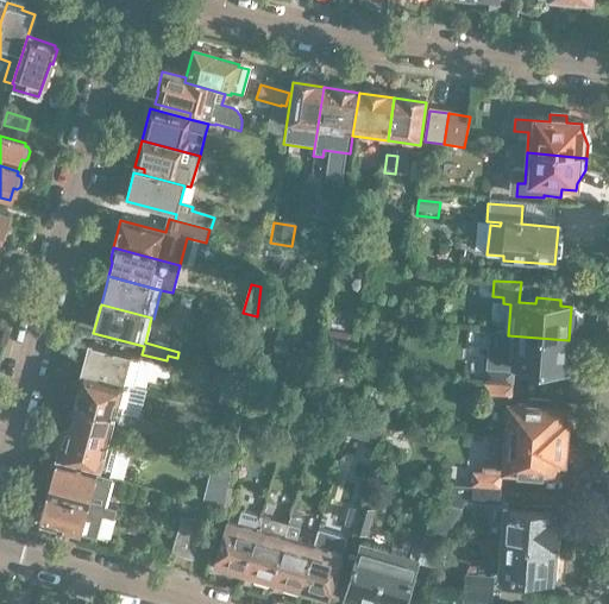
[(351,337),(326,333),(322,356),(347,359),(351,337)]
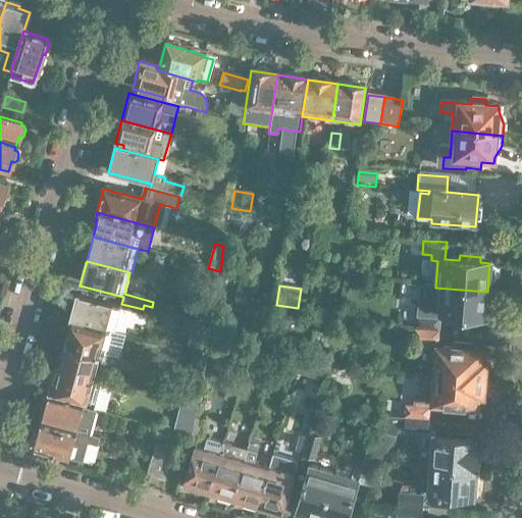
[(487,292),(435,288),(433,315),(454,317),(454,322),(475,324),(475,319),(485,320),(487,292)]
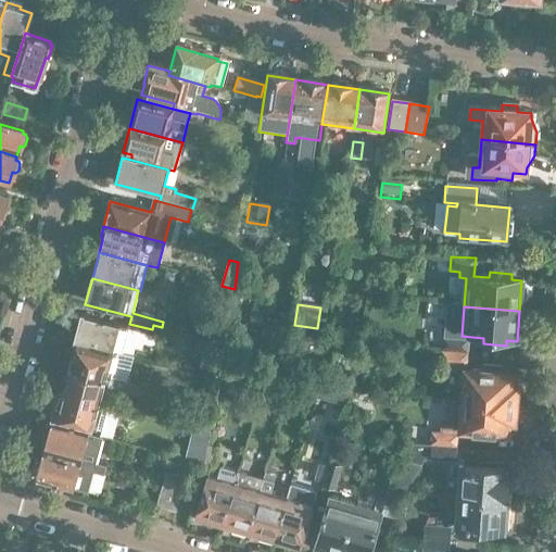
[(83,317),(75,345),(121,356),(128,330),(83,317)]
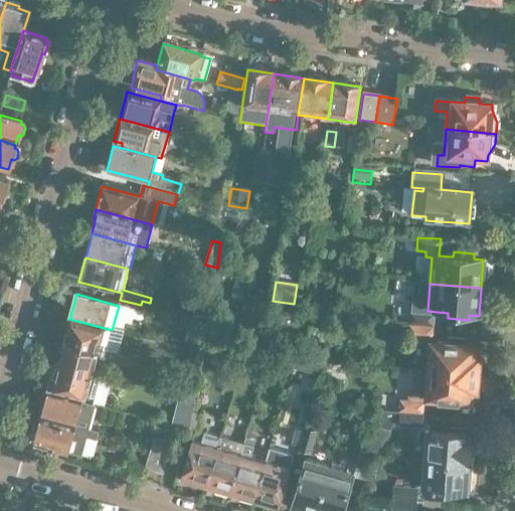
[(120,300),(119,306),(139,311),(141,305),(120,300)]
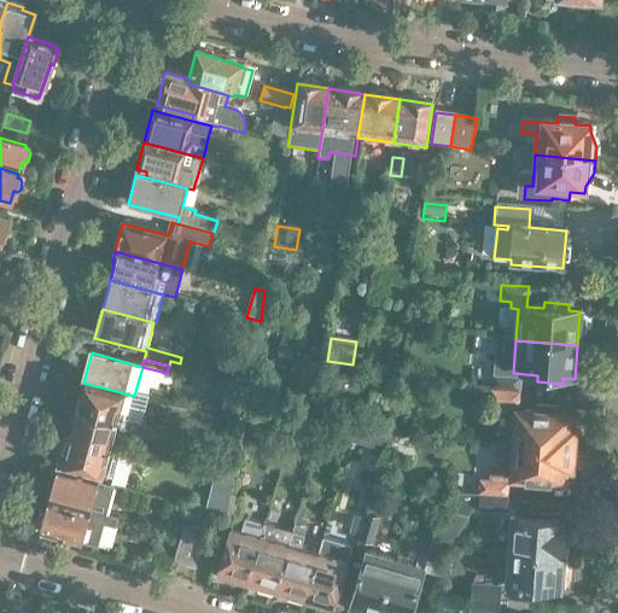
[(292,362),(289,389),(313,392),(316,366),(292,362)]
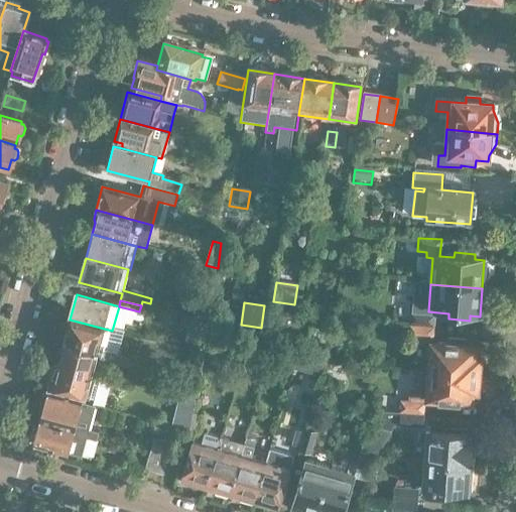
[(411,313),(410,327),(434,329),(435,315),(411,313)]
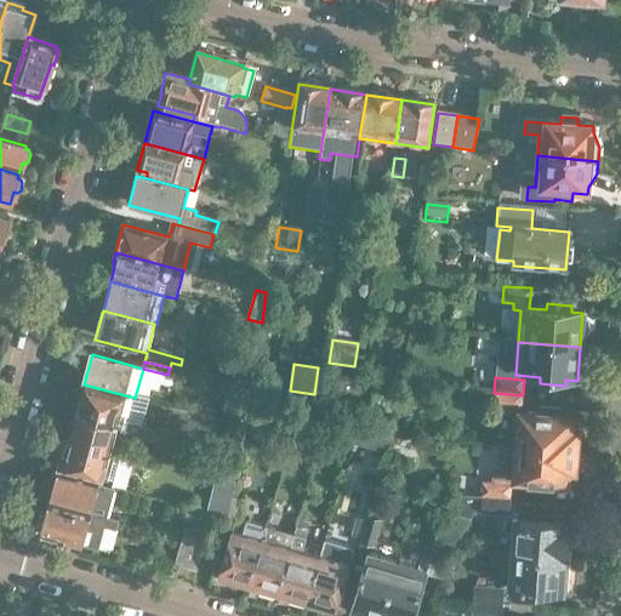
[(84,385),(77,412),(141,431),(148,403),(135,398),(84,385)]
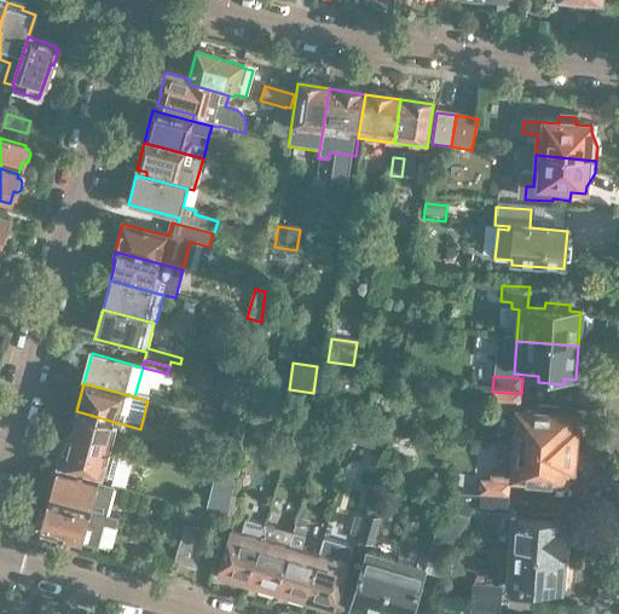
[(492,392),(491,405),(521,407),(521,394),(492,392)]
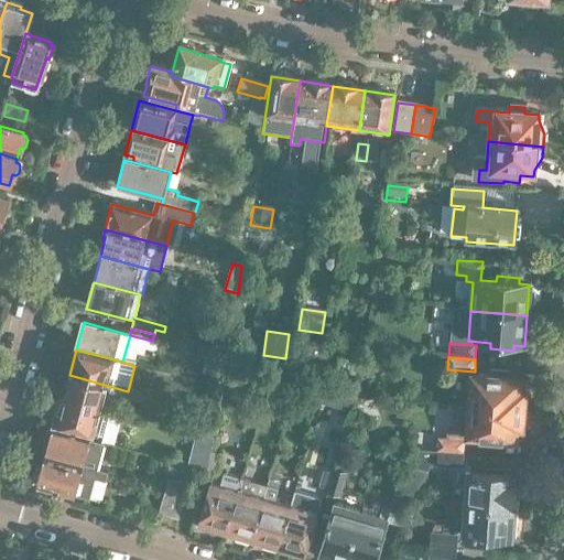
[(465,377),(463,407),(523,412),(525,384),(521,384),(521,381),(511,380),(511,375),(488,373),(488,379),(465,377)]
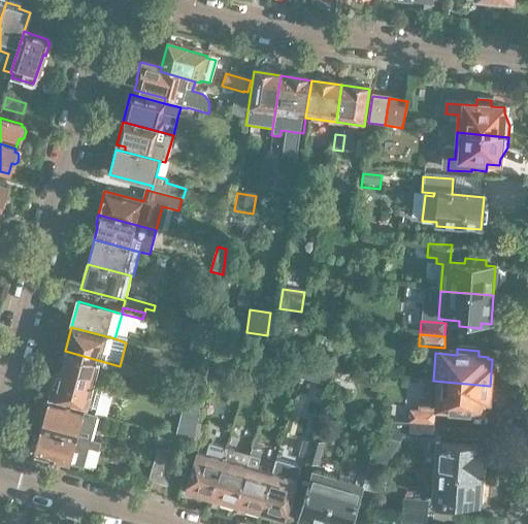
[(56,373),(103,387),(108,368),(131,375),(133,369),(120,366),(65,351),(62,361),(59,363),(56,373)]
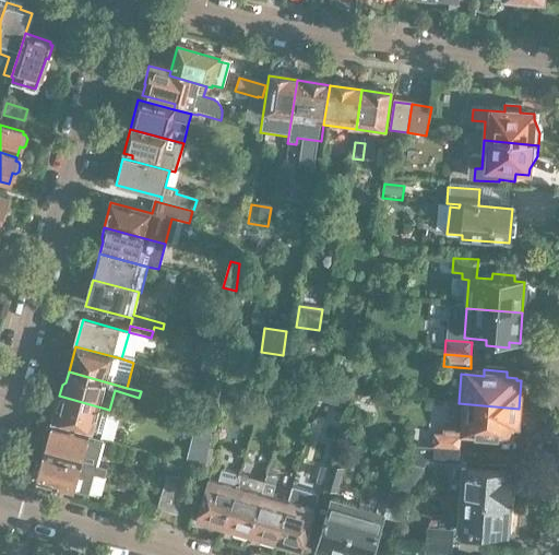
[(109,410),(59,396),(52,422),(100,435),(106,417),(129,424),(132,415),(109,410)]
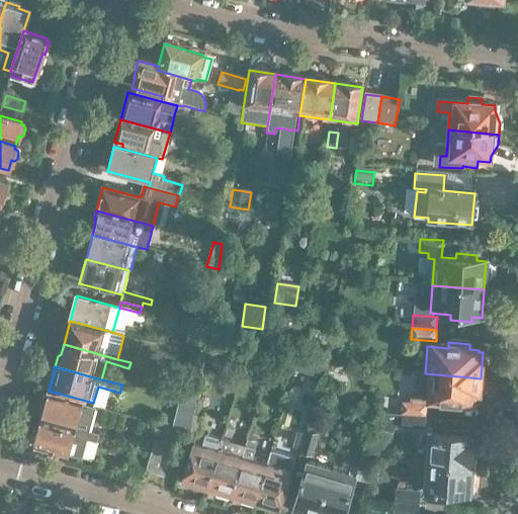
[(402,403),(401,416),(426,418),(427,407),(430,408),(431,403),(444,404),(443,410),(464,411),(464,405),(473,406),(473,404),(479,404),(481,378),(425,373),(423,397),(413,397),(412,404),(402,403)]
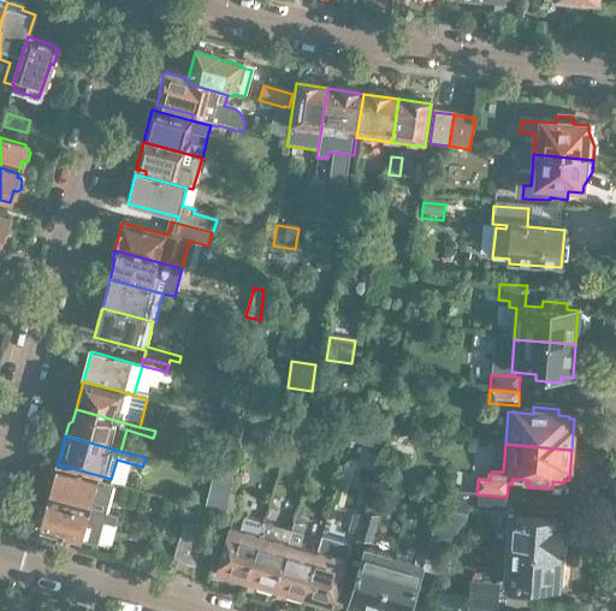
[(57,470),(48,502),(102,516),(111,486),(57,470)]
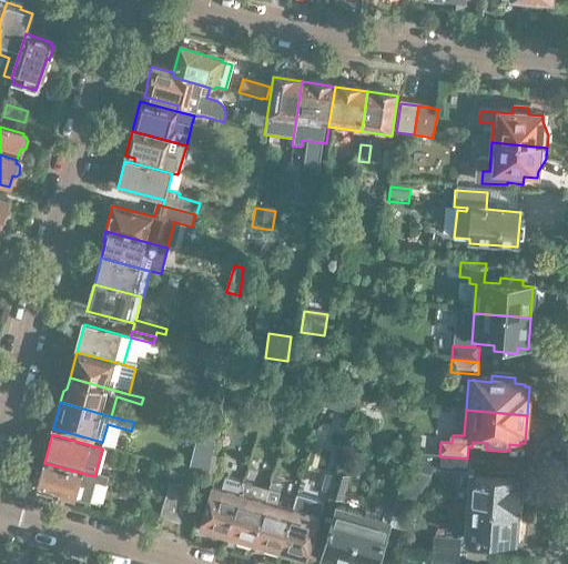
[(198,437),(189,471),(209,475),(213,457),(215,443),(198,437)]
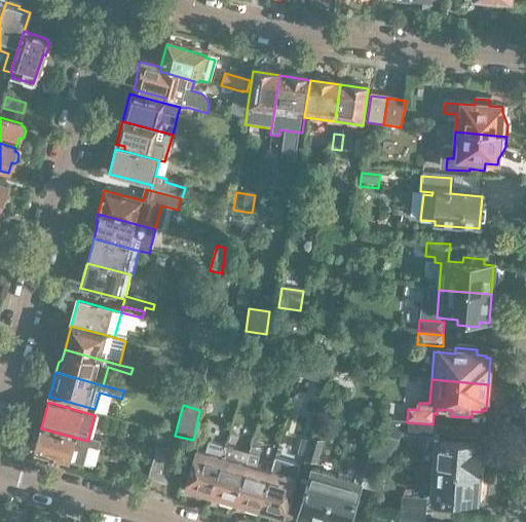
[(389,421),(388,432),(387,435),(386,439),(399,442),(402,436),(423,438),(422,451),(433,452),(436,453),(435,471),(481,474),(483,457),(479,456),(480,445),(467,444),(467,442),(443,440),(443,443),(440,442),(441,438),(431,437),(433,424),(407,422),(389,421)]
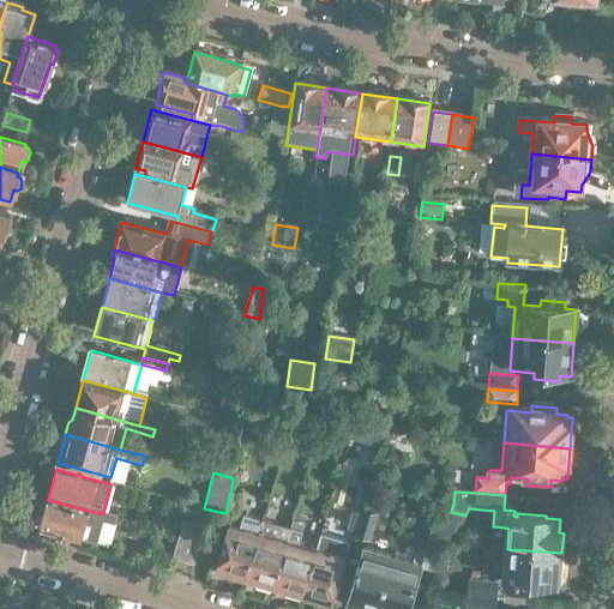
[(451,512),(452,507),(453,504),(441,499),(423,559),(441,564),(459,528),(465,516),(451,512)]
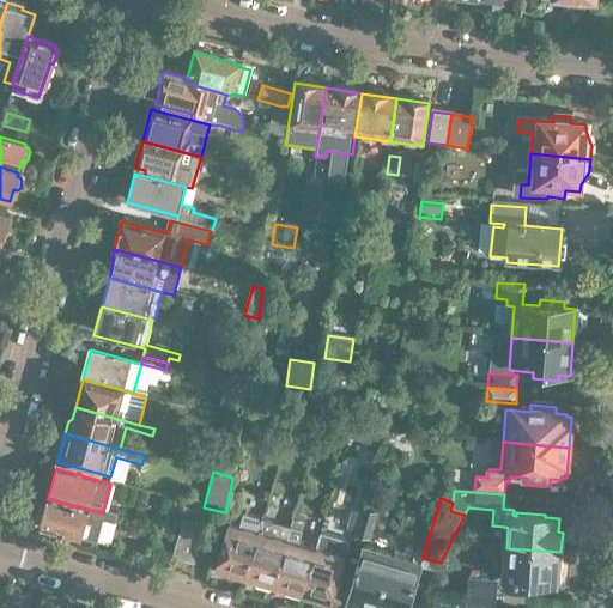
[(102,514),(48,499),(41,527),(82,539),(86,521),(102,526),(105,514),(102,514)]
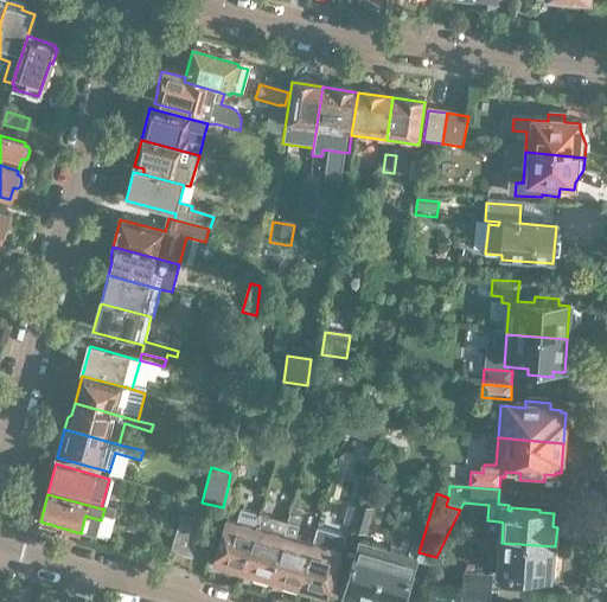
[(287,524),(270,582),(299,590),(312,545),(294,539),(301,518),(304,508),(294,506),(292,514),(292,516),(288,524),(287,524)]
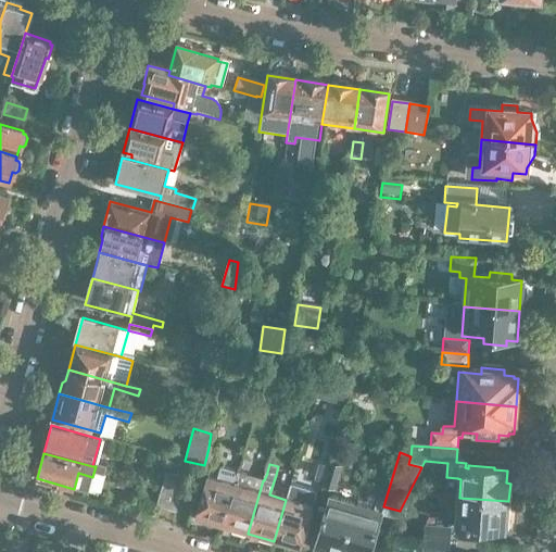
[(330,465),(323,489),(335,492),(342,468),(330,465)]
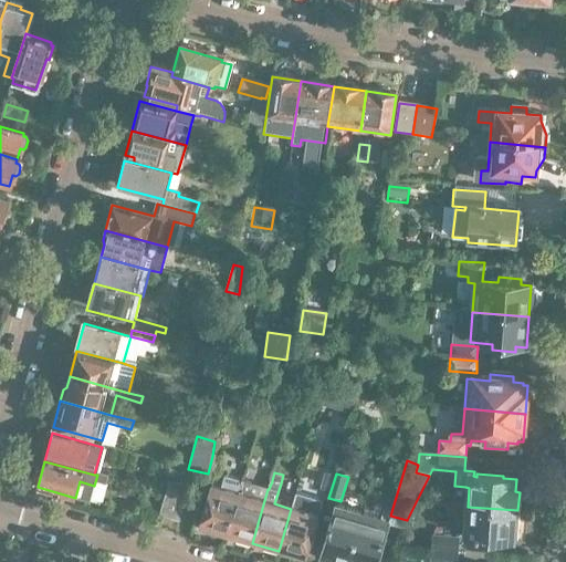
[(212,486),(212,487),(200,529),(226,536),(242,481),(224,477),(221,489),(212,486)]
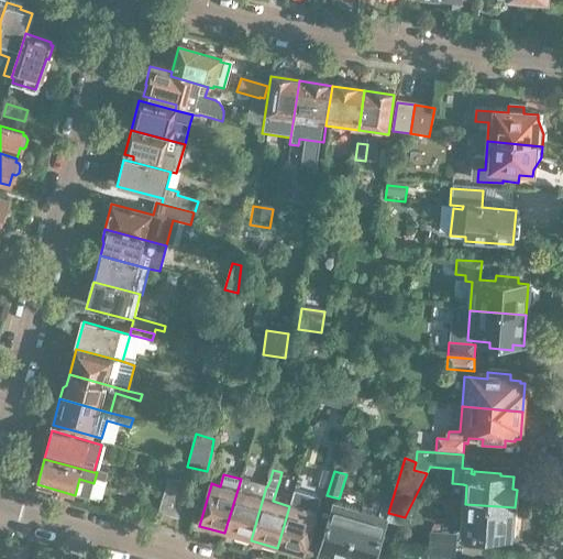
[(241,479),(224,533),(251,540),(266,486),(241,479)]
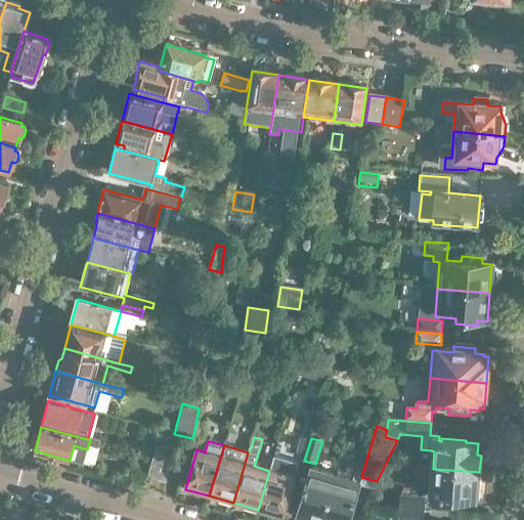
[(158,447),(155,457),(172,461),(175,451),(158,447)]
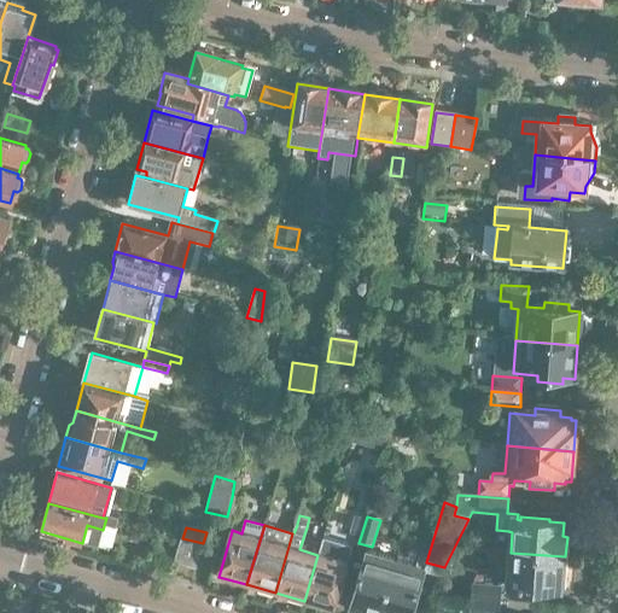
[(203,543),(182,538),(176,562),(196,568),(203,543)]
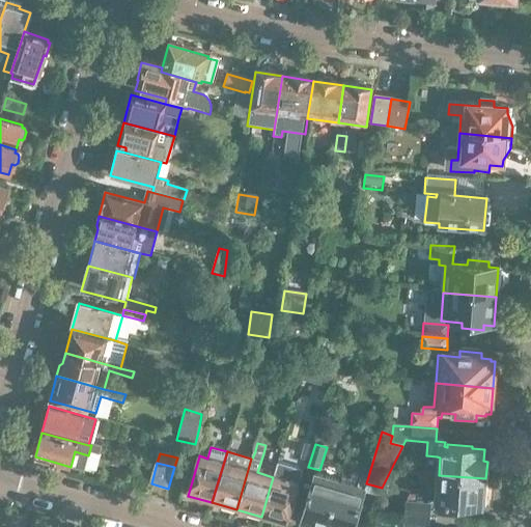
[(273,477),(261,517),(287,524),(302,472),(277,465),(273,477)]
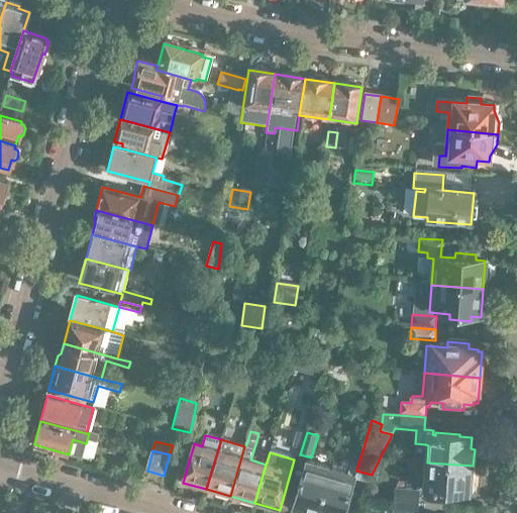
[(473,466),(427,463),(425,480),(422,479),(421,490),(430,490),(430,493),(454,495),(455,493),(467,494),(468,482),(472,483),(473,466)]
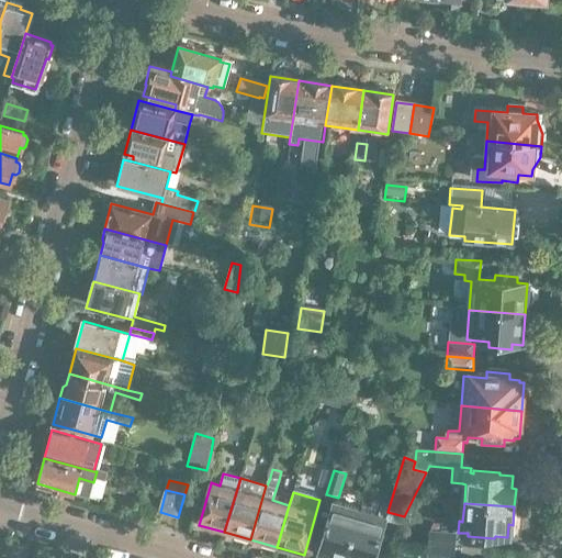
[(345,557),(359,513),(333,505),(318,553),(329,556),(329,557),(345,557)]
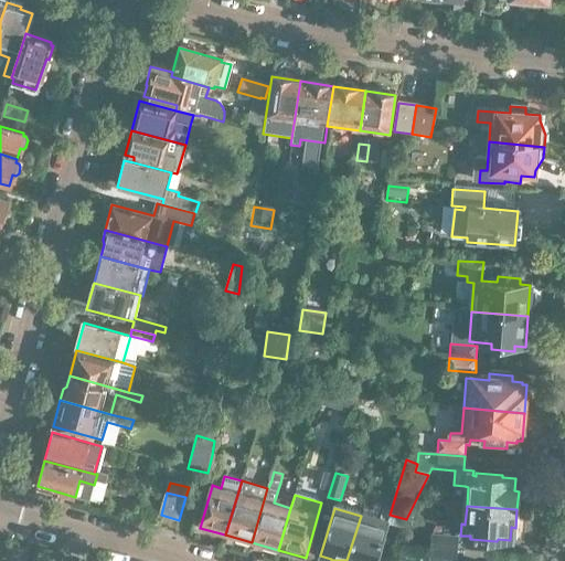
[(361,516),(347,560),(374,560),(386,524),(361,516)]
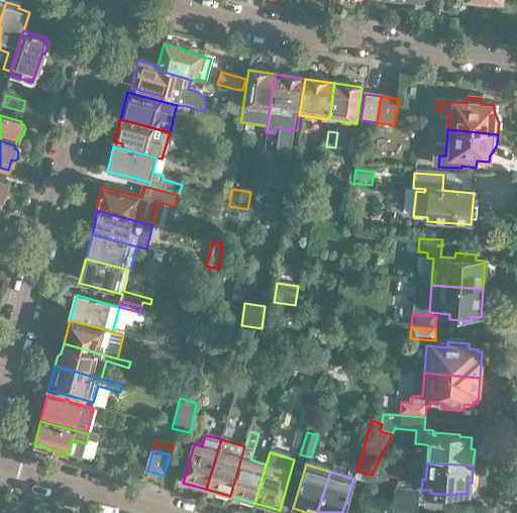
[(396,490),(395,504),(418,506),(419,492),(396,490)]
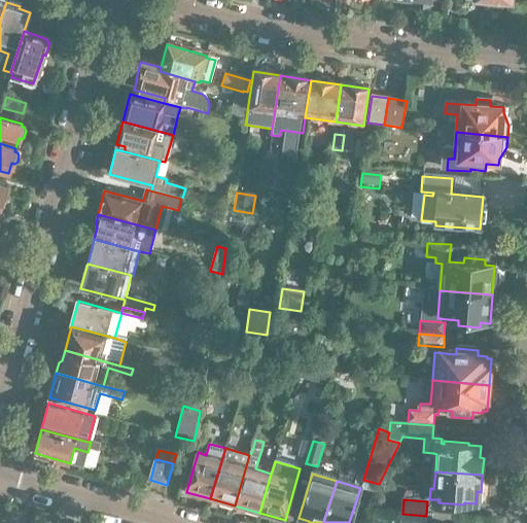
[(425,522),(426,516),(402,514),(401,522),(425,522)]
